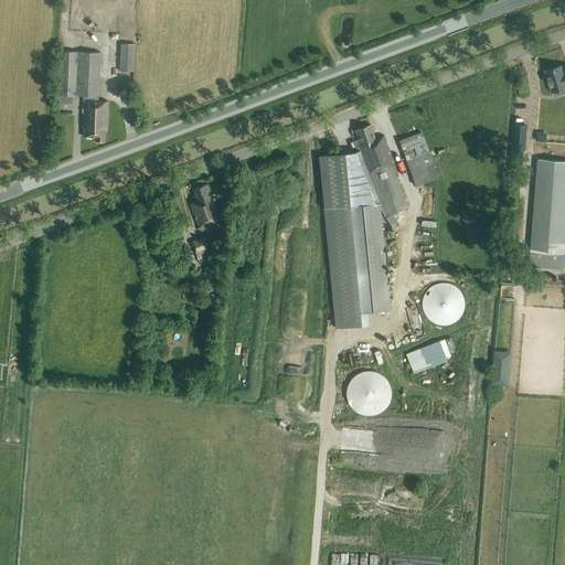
[(119,71),(132,72),(135,44),(120,44),(119,71)]
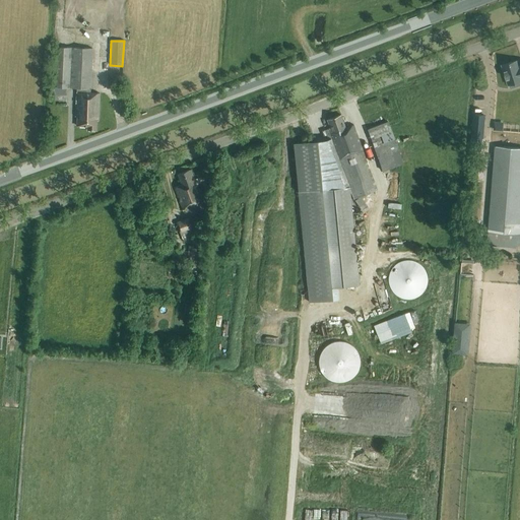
[(75,117),(77,117),(77,126),(87,127),(87,130),(95,131),(96,120),(99,120),(100,93),(90,93),(92,49),(55,47),(53,87),(76,88),(75,117)]
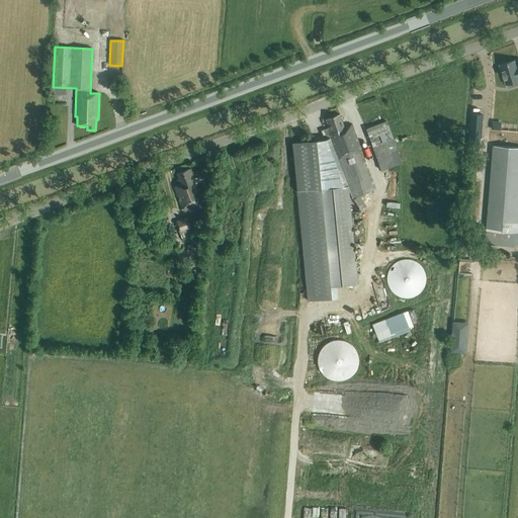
[(515,61),(501,65),(506,84),(517,80),(517,65),(517,66),(515,61)]
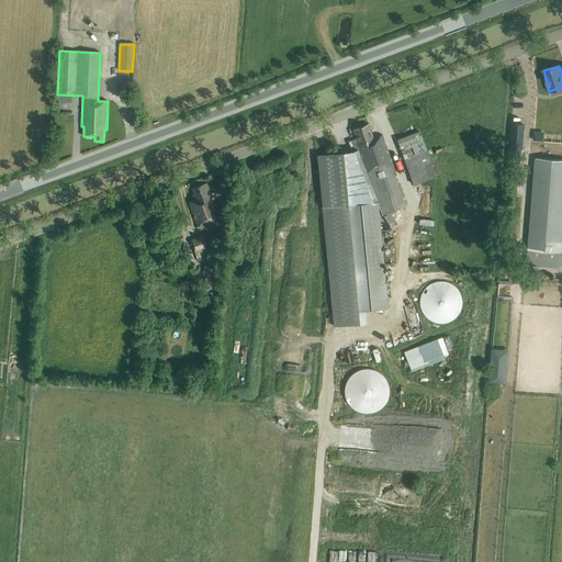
[(407,205),(382,135),(373,138),(368,124),(353,131),(357,139),(348,142),(350,148),(317,152),(335,326),(366,323),(364,311),(388,308),(378,210),(380,210),(382,215),(407,205)]
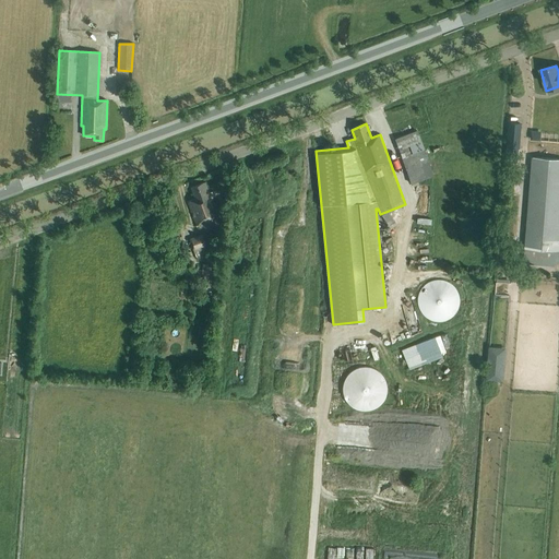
[(508,123),(506,145),(506,158),(518,158),(521,125),(508,123)]
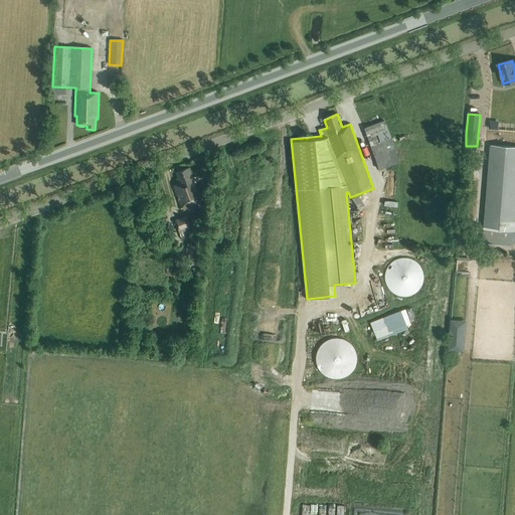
[(378,169),(398,162),(384,121),(364,128),(378,169)]
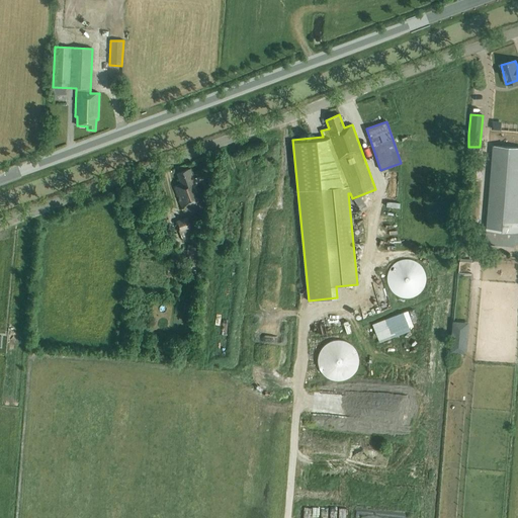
[(517,148),(493,146),(486,231),(517,233),(517,148)]
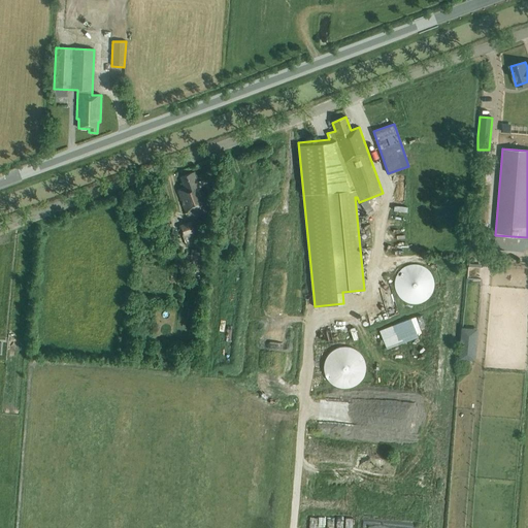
[(213,239),(203,216),(208,213),(205,205),(206,205),(199,187),(209,183),(207,178),(197,183),(194,172),(180,177),(185,188),(177,190),(186,212),(187,212),(190,221),(177,225),(186,244),(199,239),(201,244),(213,239)]
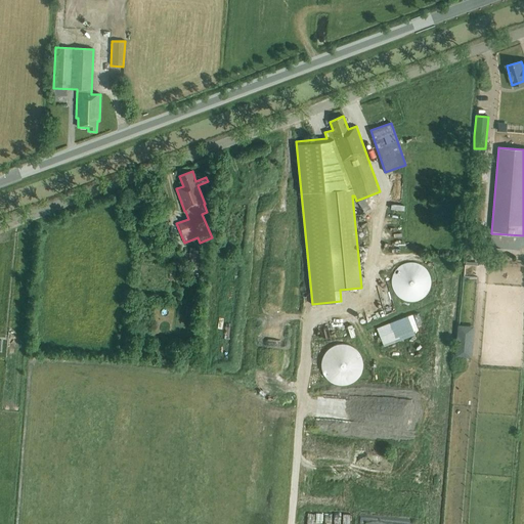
[(171,221),(166,209),(156,213),(161,225),(171,221)]
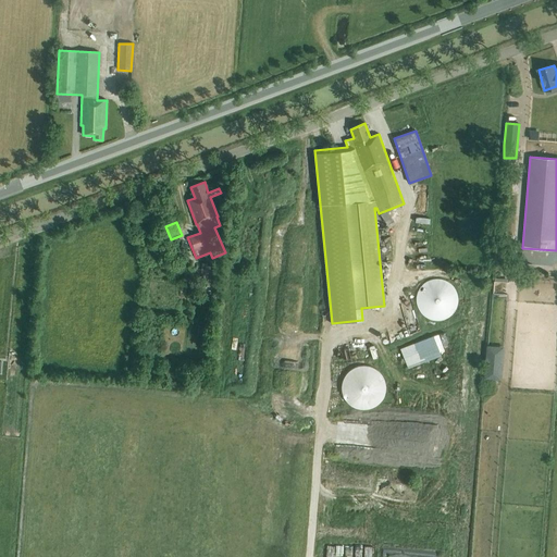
[(508,260),(508,251),(498,251),(498,259),(508,260)]
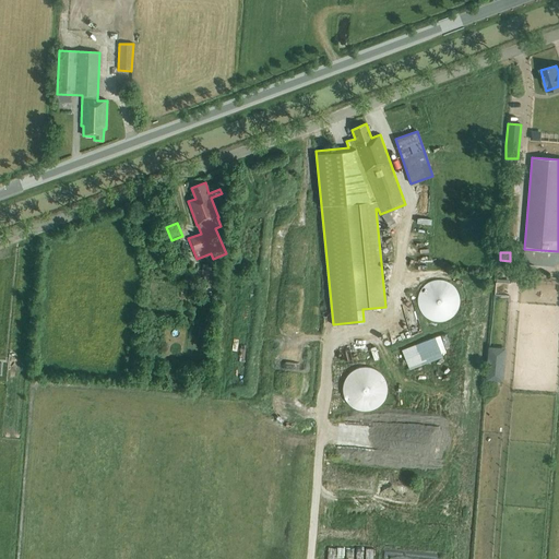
[(201,287),(215,288),(217,265),(203,264),(201,287)]
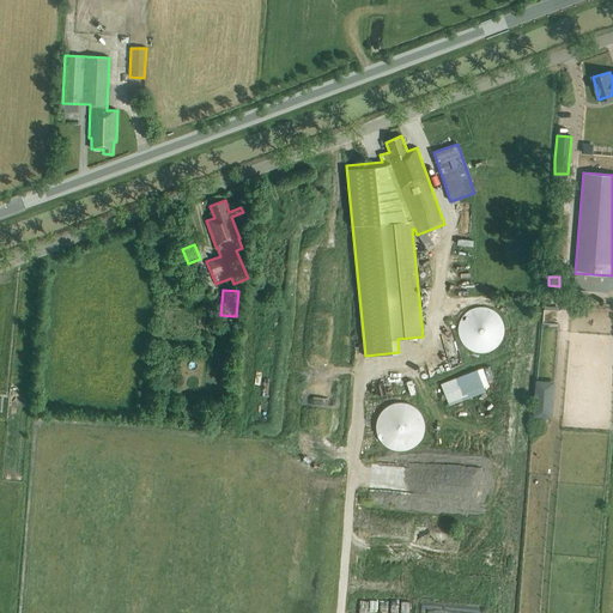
[(460,321),(459,327),(459,333),(460,340),(463,345),(468,350),(474,352),(480,353),(487,353),(493,350),(498,346),(502,340),(504,334),(504,328),(502,321),(499,316),(493,311),(489,309),(481,308),(475,308),(469,311),(463,315),(460,321)]
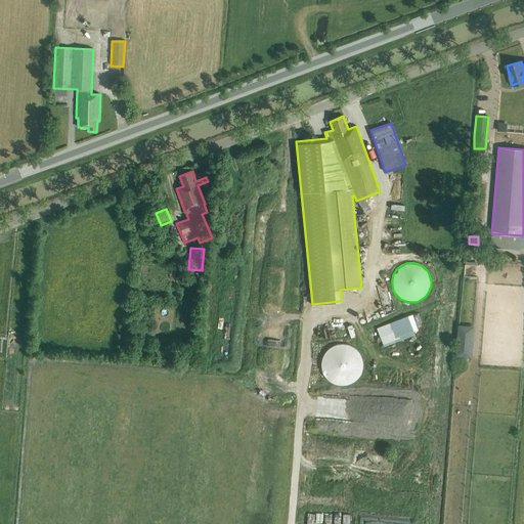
[(377,329),(384,347),(415,335),(413,332),(419,330),(412,314),(407,316),(377,329)]
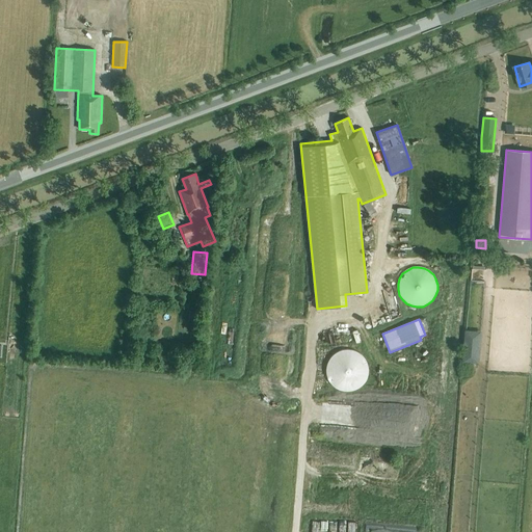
[(464,330),(462,363),(479,364),(482,331),(464,330)]
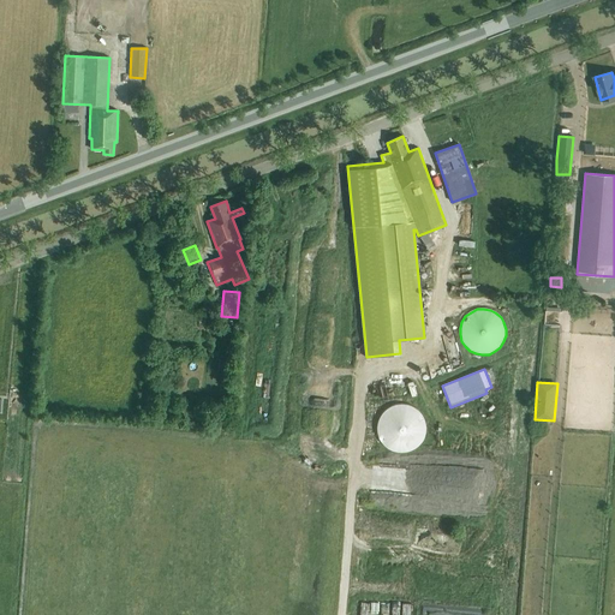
[(388,407),(383,412),(380,417),(377,423),(377,429),(378,436),(381,441),(384,446),(390,449),(396,452),(402,453),(408,452),(415,448),(419,445),(423,440),(425,434),(425,427),(424,421),(422,415),(418,410),(412,406),(406,405),(400,404),(394,405),(388,407)]
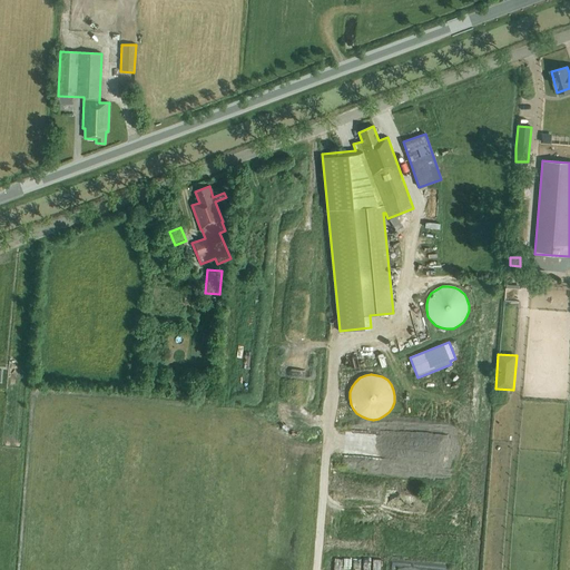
All buildings are outlined.
